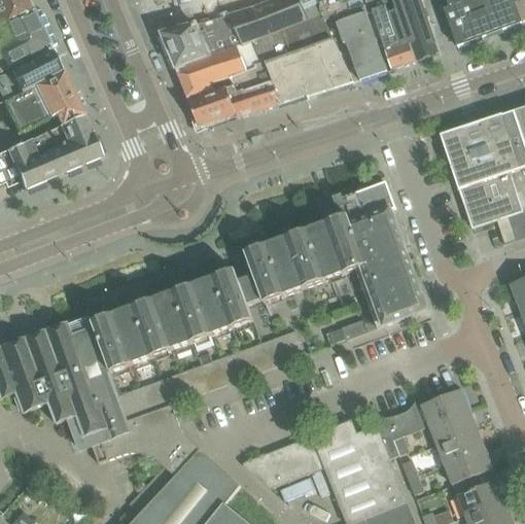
[(0,22),(30,8),(26,0),(0,0),(0,22)]
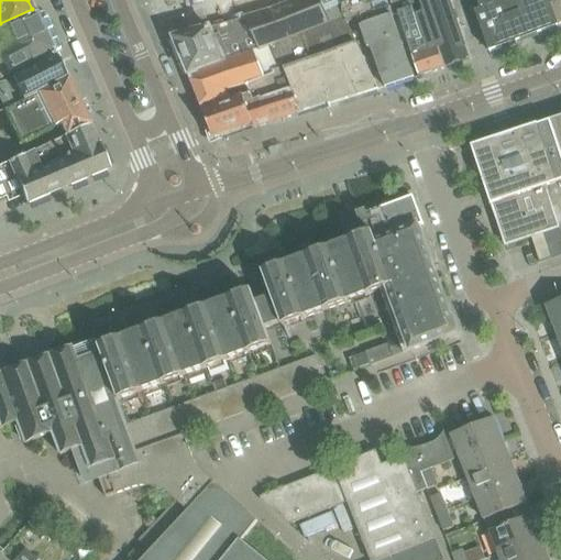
[(290,0),(267,9),(172,36),(186,76),(252,50),(327,20),(341,14),(340,11),(340,9),(337,0),(290,0)]
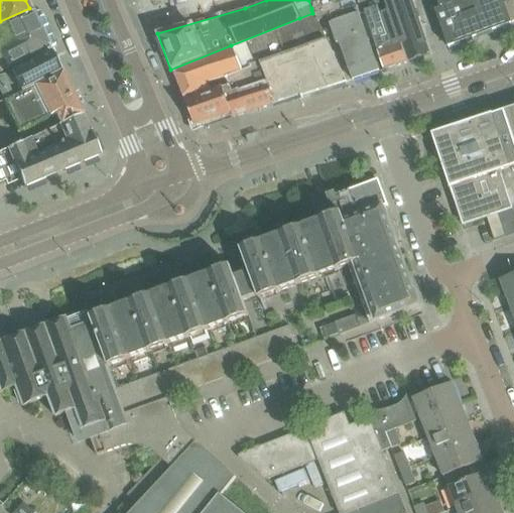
[(314,6),(311,8),(311,10),(312,13),(315,19),(316,19),(328,15),(330,21),(328,21),(335,41),(337,40),(351,79),(377,69),(356,10),(355,6),(346,9),(342,10),(340,2),(343,1),(343,0),(315,0),(312,1),(314,6)]
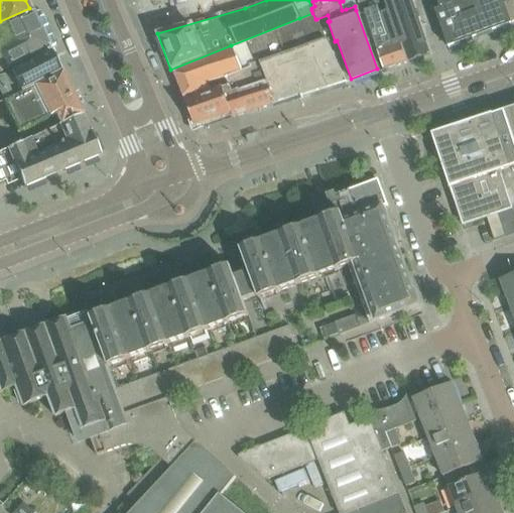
[(343,0),(343,1),(340,2),(342,10),(346,9),(355,6),(352,0),(343,0)]
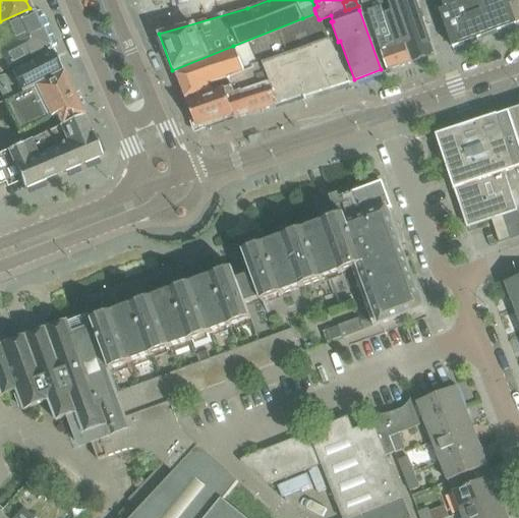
[(364,0),(377,0),(389,35),(390,35),(394,47),(400,64),(409,61),(433,53),(413,0),(364,0)]
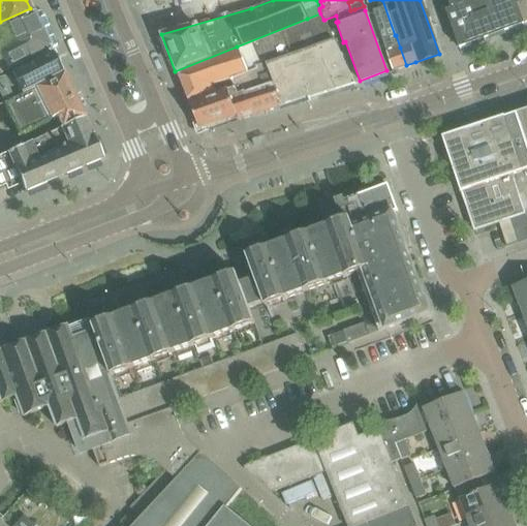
[(370,0),(374,9),(372,10),(393,70),(406,65),(400,48),(396,35),(395,35),(382,0),(370,0)]
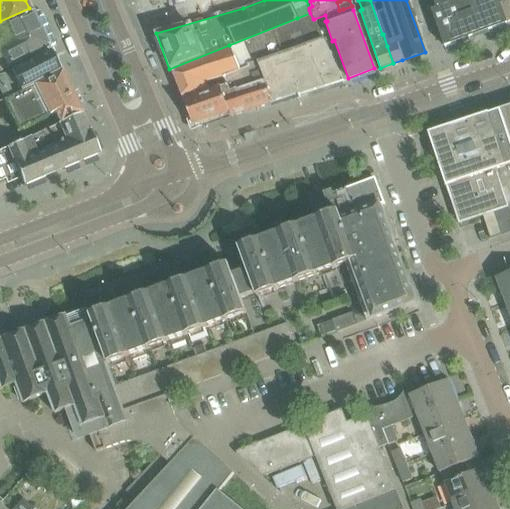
[(430,0),(433,7),(429,9),(442,45),(503,22),(495,0),(430,0)]
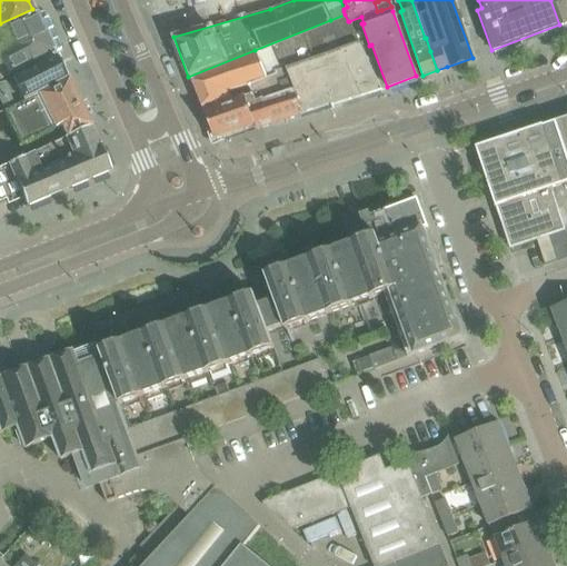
[(550,0),(559,25),(566,21),(566,0),(550,0)]
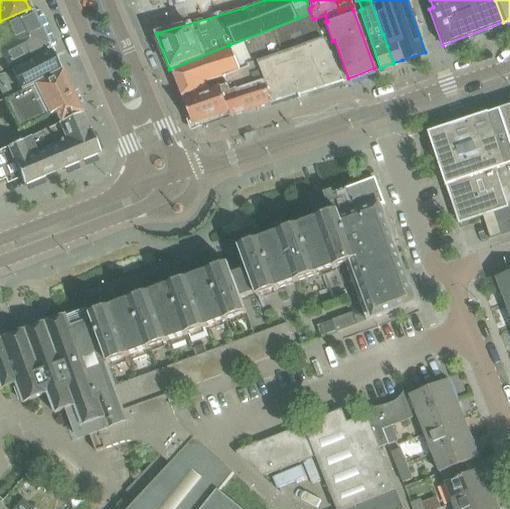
[(28,9),(29,8),(0,21),(0,30),(3,38),(0,39),(0,48),(0,68),(45,45),(28,9)]
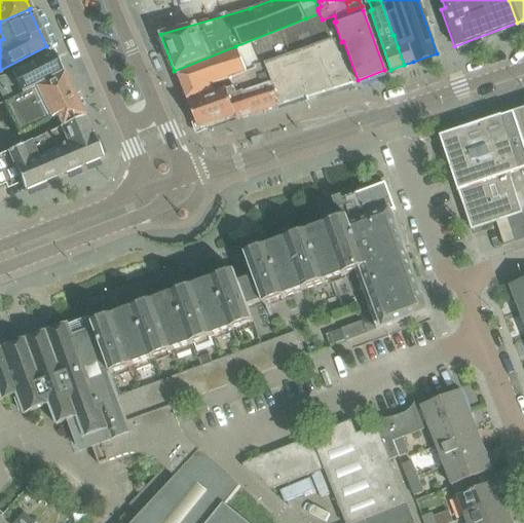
[(305,19),(235,46),(245,71),(254,68),(253,65),(263,61),(263,63),(272,83),(271,83),(277,104),(304,95),(305,97),(351,82),(330,38),(323,20),(322,20),(319,13),(305,19)]
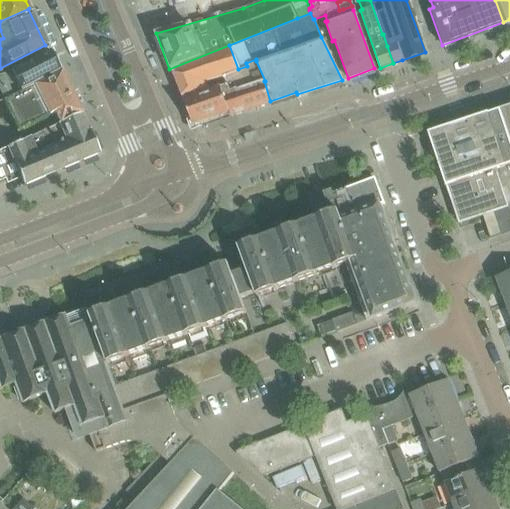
[(229,45),(169,69),(182,101),(225,84),(222,75),(238,69),(229,45)]
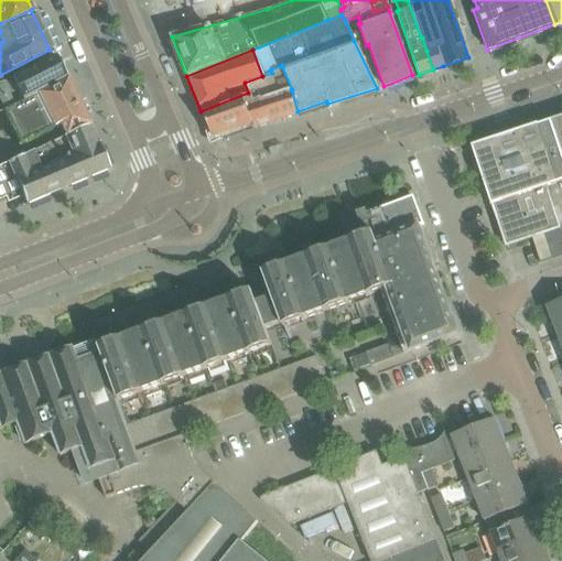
[(0,109),(65,77),(53,54),(2,78),(2,81),(0,82),(0,109)]
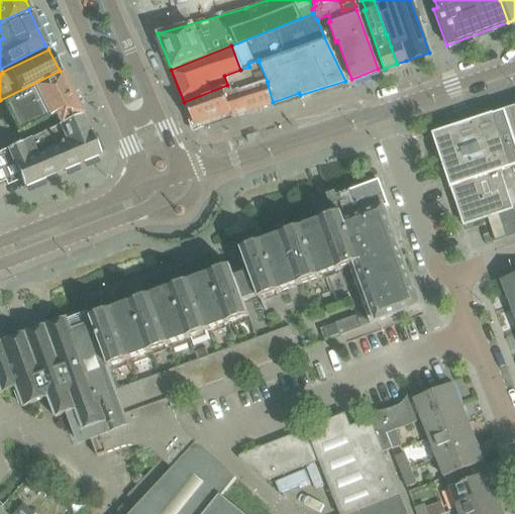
[(227,85),(184,102),(193,125),(230,112),(231,115),(273,102),(267,82),(268,82),(259,62),(259,60),(248,64),(249,67),(240,70),(224,76),(227,85)]
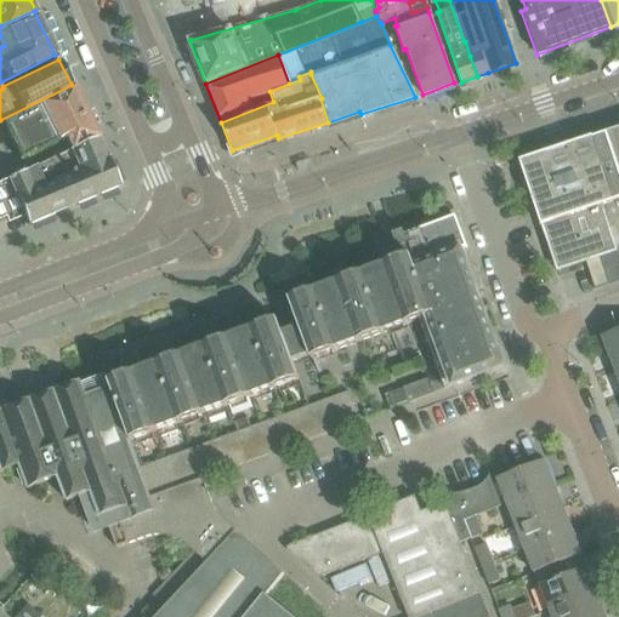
[(63,135),(69,147),(96,135),(72,85),(0,120),(17,156),(63,135)]
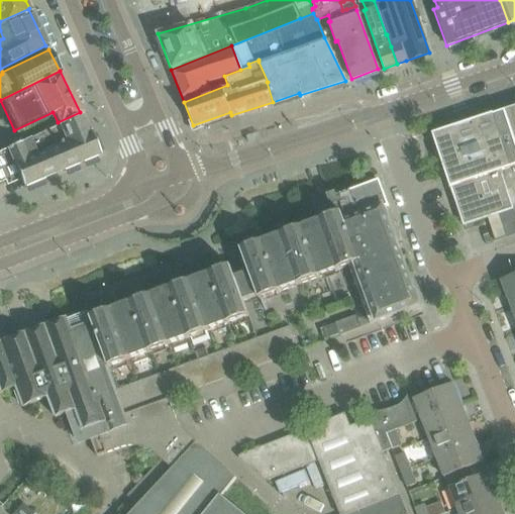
[(514,104),(502,109),(503,111),(514,147),(514,104)]
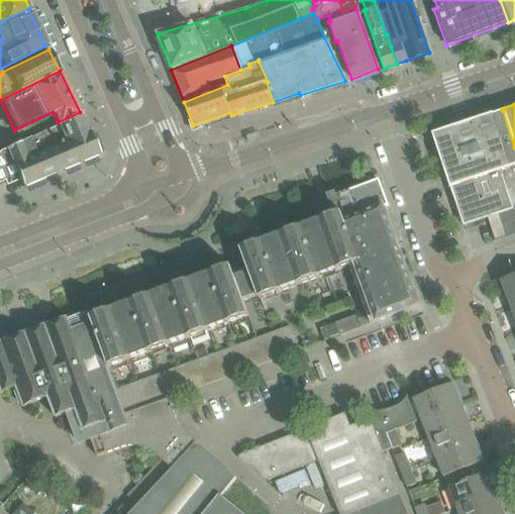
[(491,113),(431,133),(449,186),(460,223),(461,223),(486,215),(494,239),(514,231),(514,147),(503,111),(502,109),(491,113)]
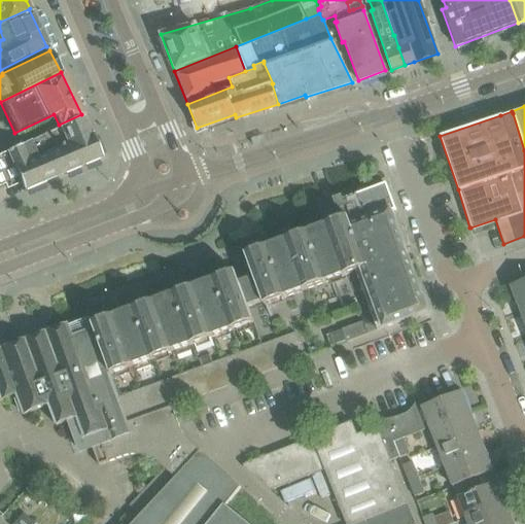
[(82,117),(81,114),(59,125),(59,126),(0,152),(0,183),(3,182),(5,186),(18,181),(22,189),(99,156),(82,117)]
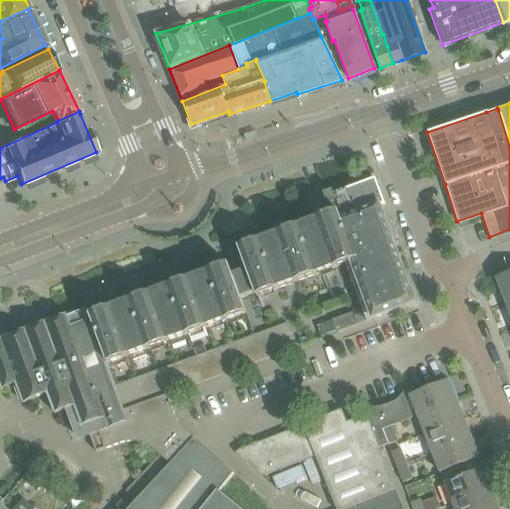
[(236,246),(244,267),(253,292),(254,295),(344,262),(361,312),(353,315),(351,311),(316,324),(320,336),(414,302),(378,205),(383,203),(373,177),(331,193),(336,209),(236,246)]
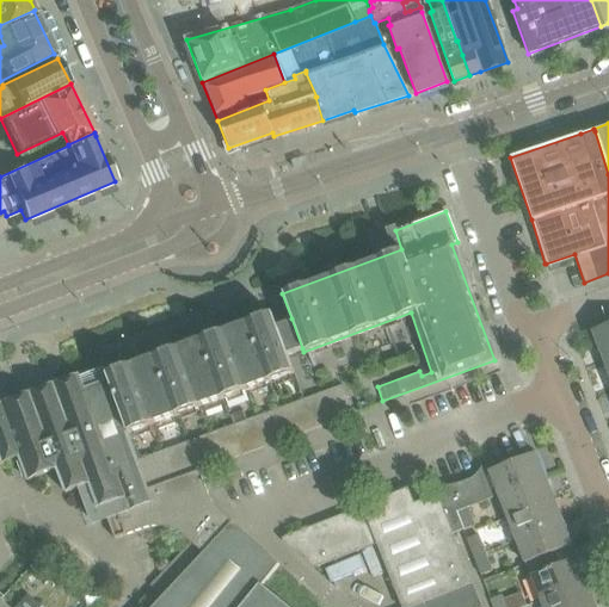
[(271,313),(104,373),(125,432),(127,432),(291,372),(285,354),(302,348),(291,319),(275,324),(271,313)]
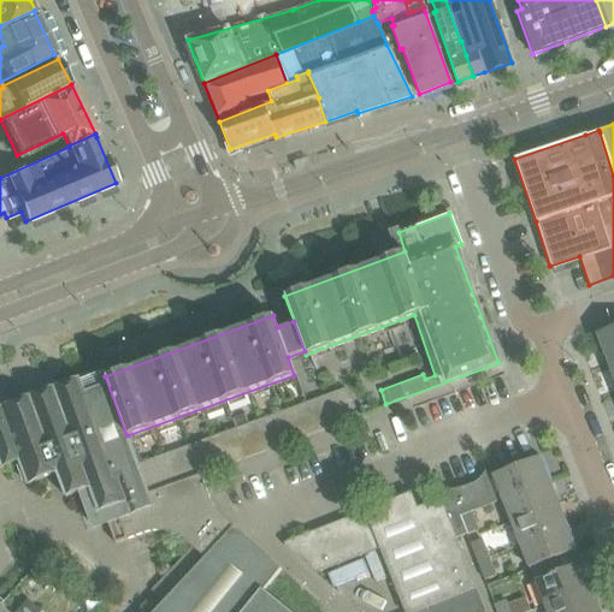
[(613,326),(595,333),(607,362),(613,358),(613,326)]
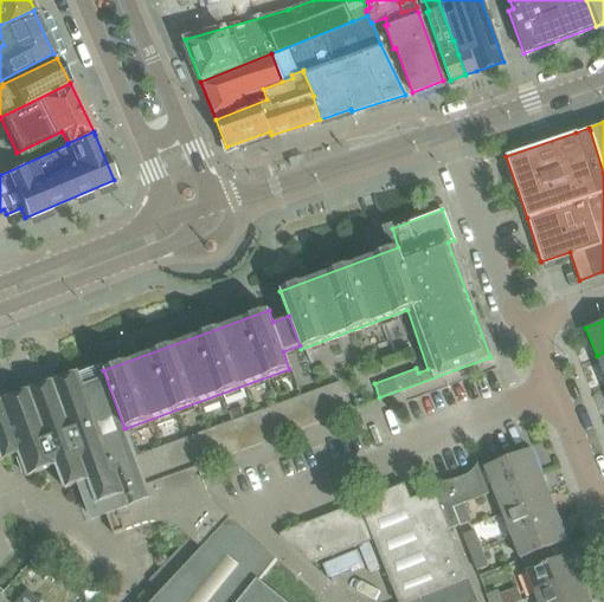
[(338,380),(317,387),(328,416),(348,409),(338,380)]
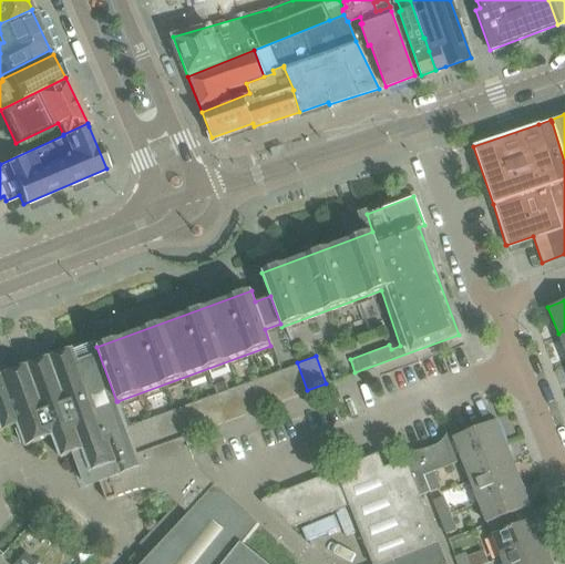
[(297,362),(279,369),(289,397),(307,390),(297,362)]
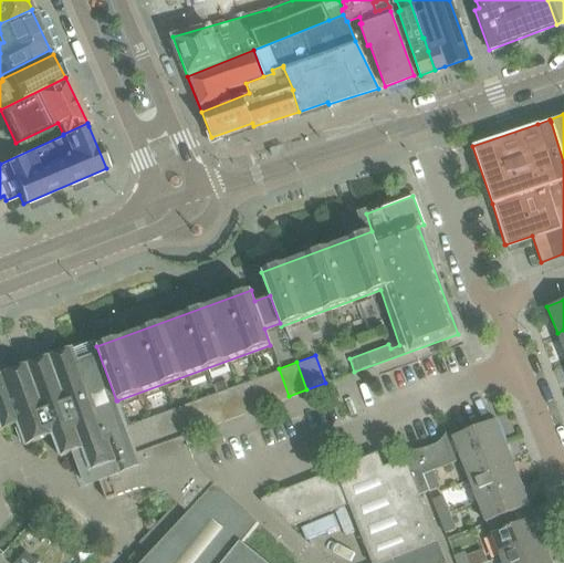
[(223,378),(211,383),(215,392),(223,388),(226,387),(223,378)]
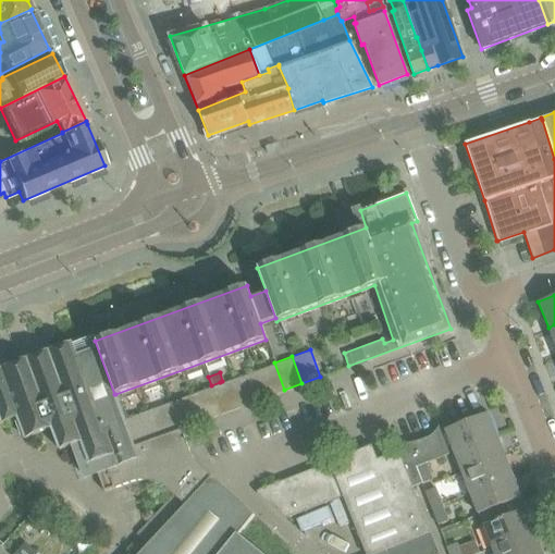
[(222,381),(220,382),(230,409),(248,403),(239,374),(222,381)]
